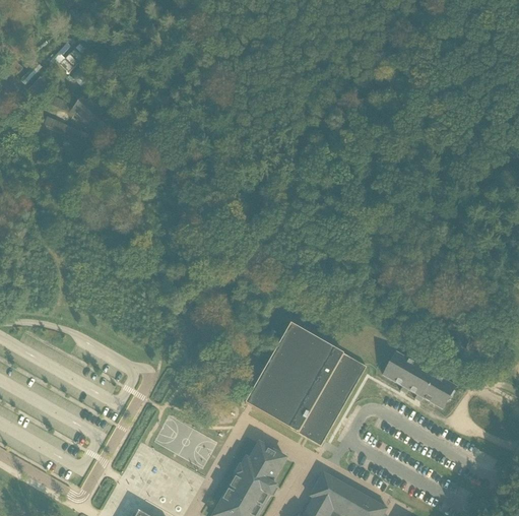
[(68,109),(93,131),(110,113),(93,99),(96,94),(93,92),(90,95),(85,90),(68,109)]
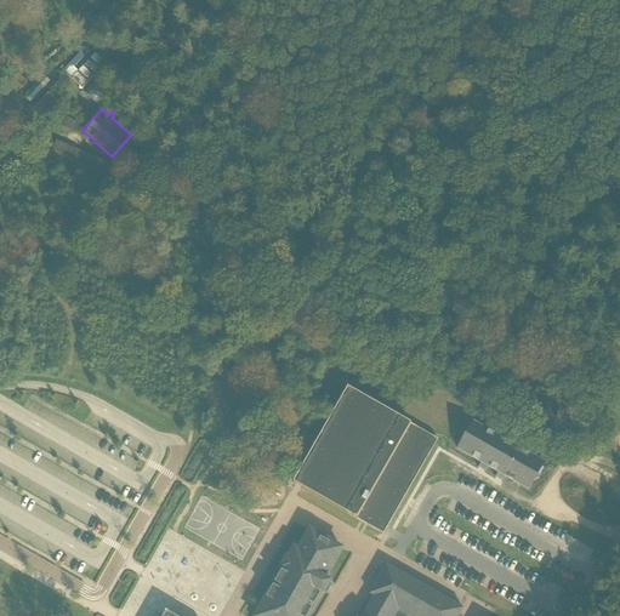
[(84,158),(89,150),(67,137),(62,144),(84,158)]
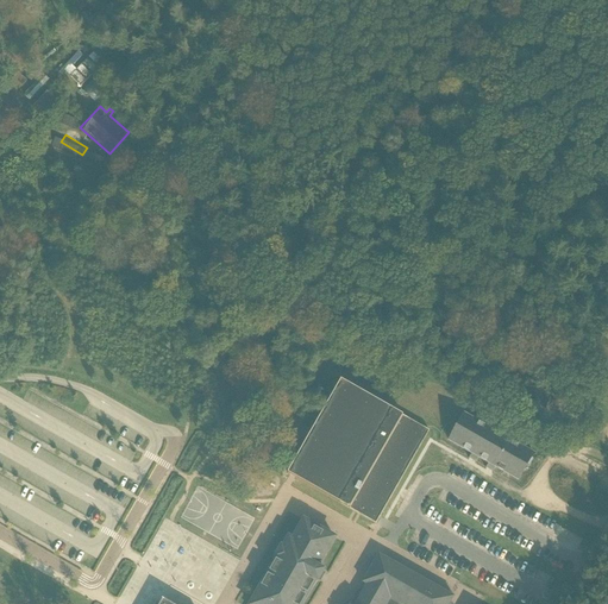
[(428,426),(340,376),(287,470),(375,520),(428,426)]
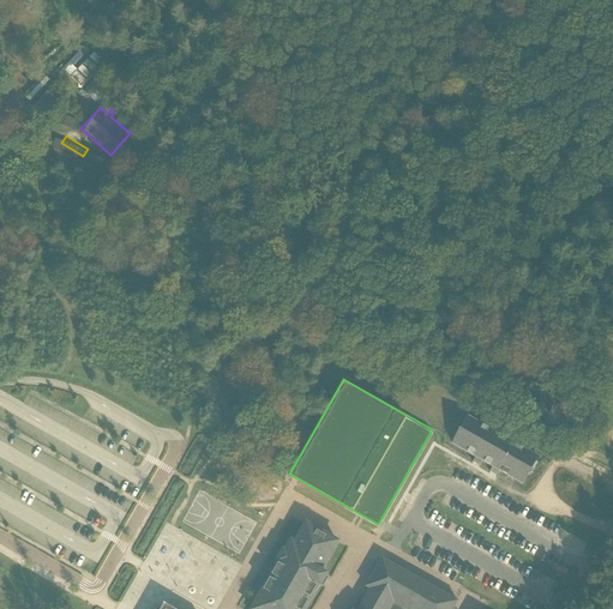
[(536,453),(490,426),(467,412),(451,440),(522,480),(536,453)]
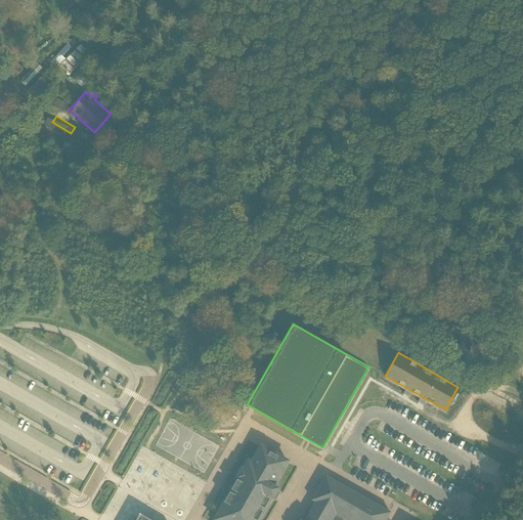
[(199,408),(158,479),(192,500),(233,428),(199,408)]
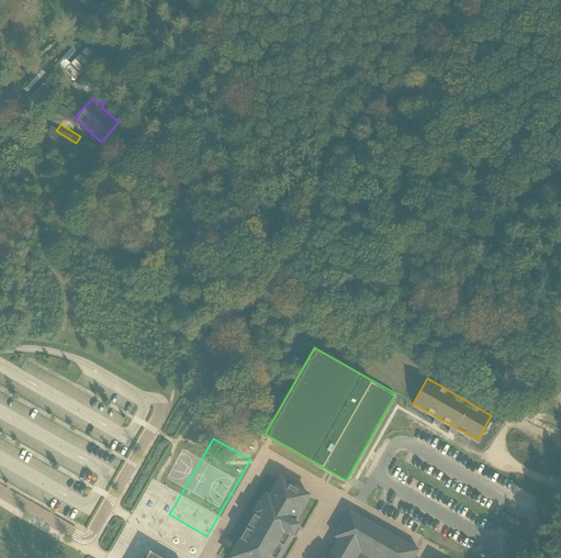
[(292,533),(298,523),(292,520),(307,492),(279,477),(269,494),(266,493),(260,502),(258,500),(253,511),(255,512),(229,556),(233,557),(275,557),(290,532),(292,533)]
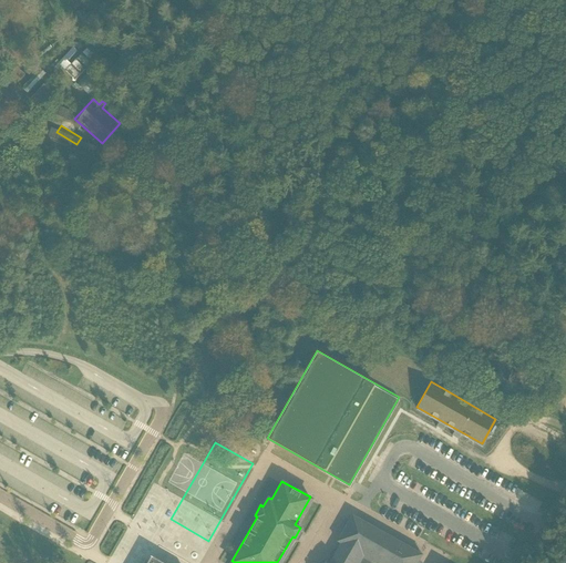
[(419,562),(421,559),(419,558),(422,552),(351,511),(348,519),(345,517),(337,530),(340,532),(335,540),(339,542),(337,546),(333,544),(329,553),(332,555),(328,562),(326,562),(320,560),(317,562),(419,562)]
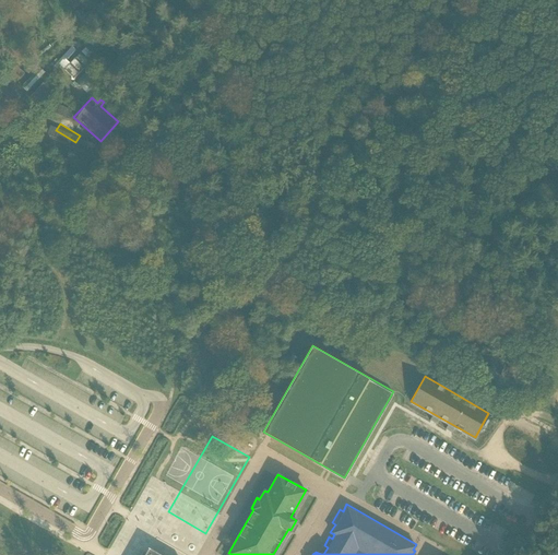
[(143,554),(215,554),(222,544),(167,514),(143,554)]
